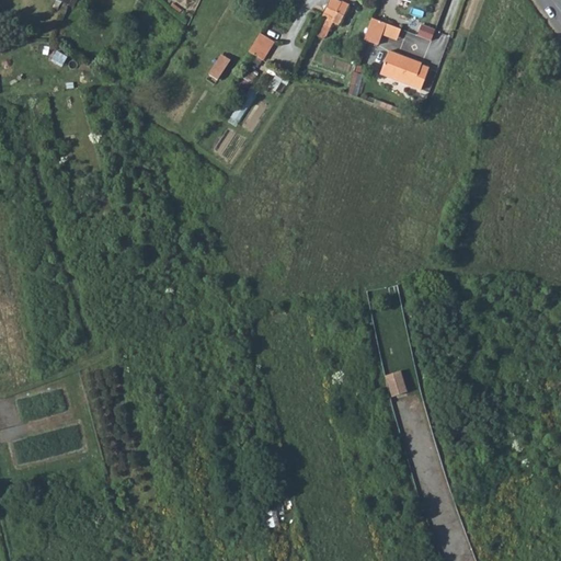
[(340,3),(332,0),(328,0),(320,18),(321,19),(331,23),(338,26),(343,16),(335,12),(340,3)]
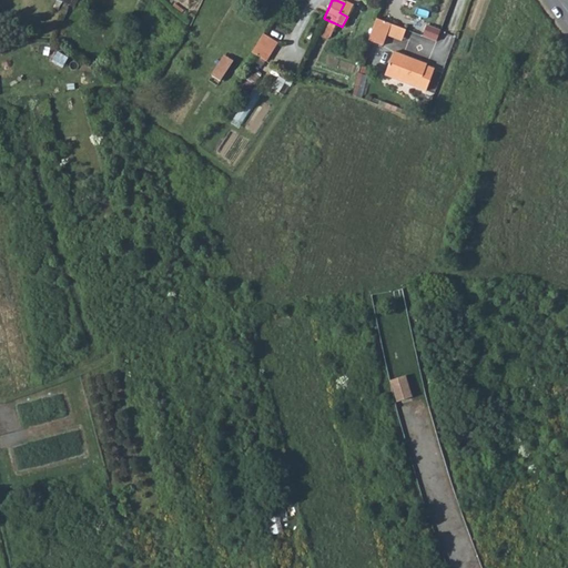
[(332,30),(335,23),(325,19),(322,26),(332,30)]
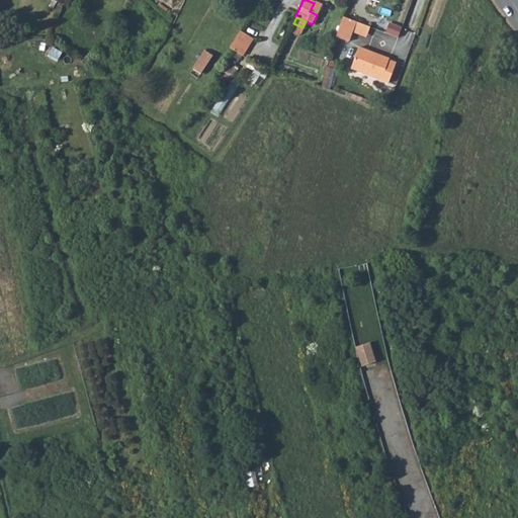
[(350,31),(354,21),(342,17),(334,37),(346,41),(350,31)]
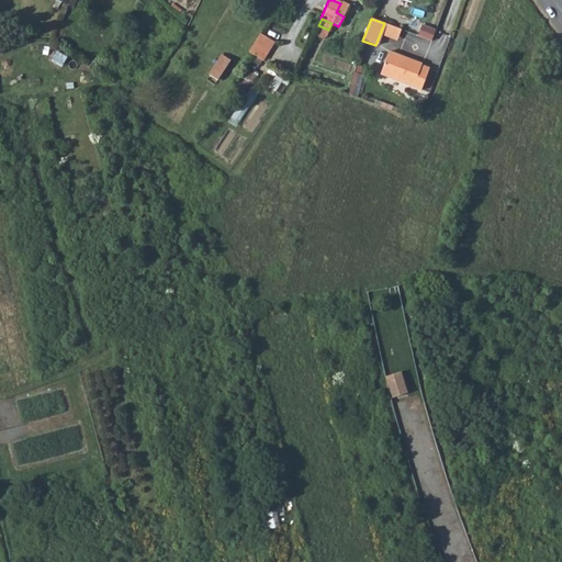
[(395,27),(384,23),(380,34),(391,38),(395,27)]
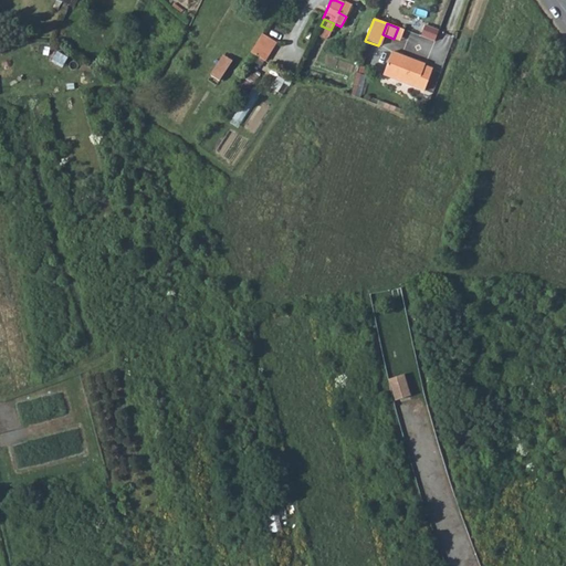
[(416,34),(429,40),(432,32),(419,27),(416,34)]
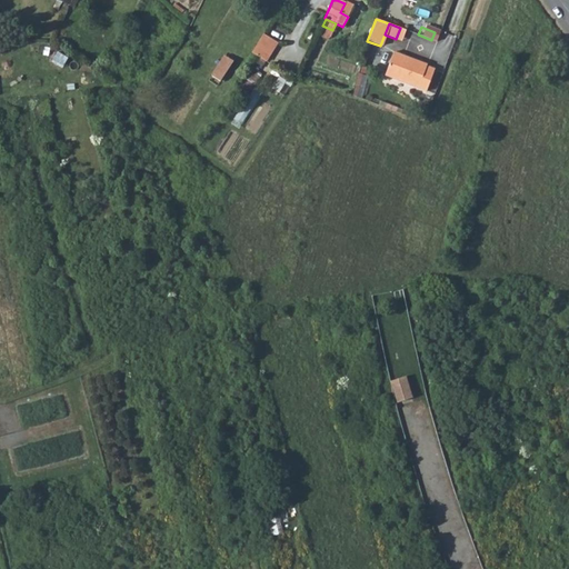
[(262,35),(251,52),(266,61),(277,43),(262,35)]
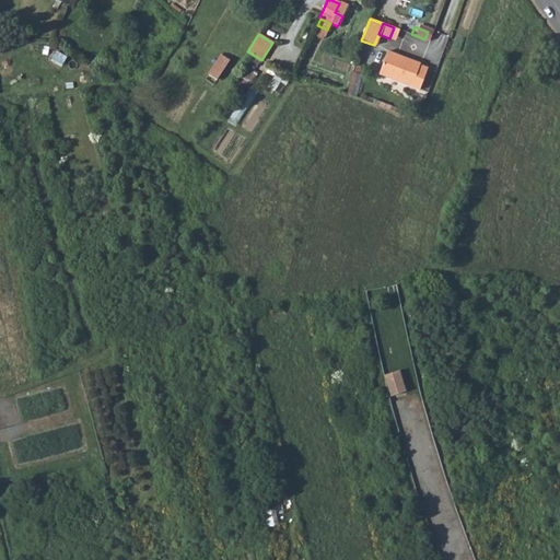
[(419,66),(419,65),(386,51),(377,74),(418,89),(426,68),(419,66)]
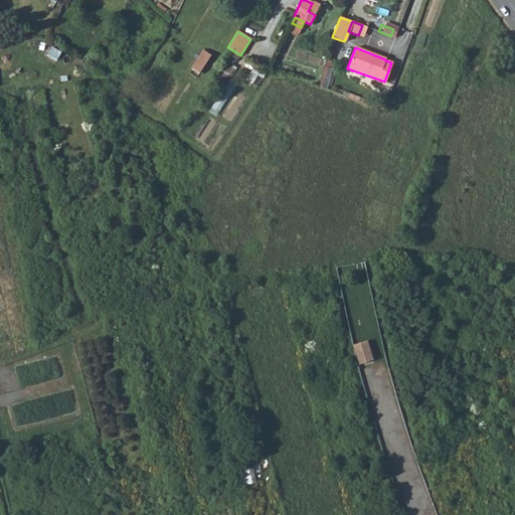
[(199,73),(211,55),(203,50),(191,69),(199,73)]
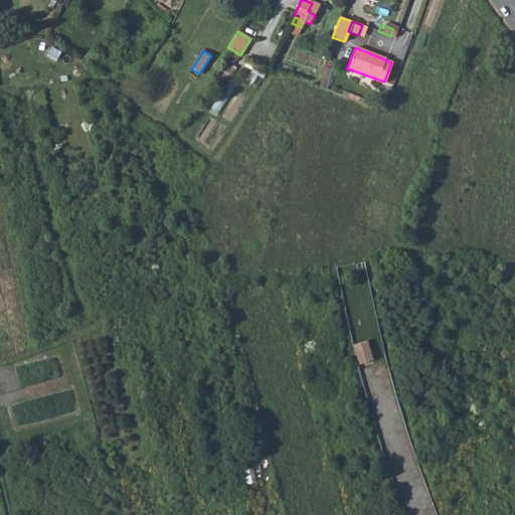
[(354,343),(360,364),(375,359),(369,339),(354,343)]
